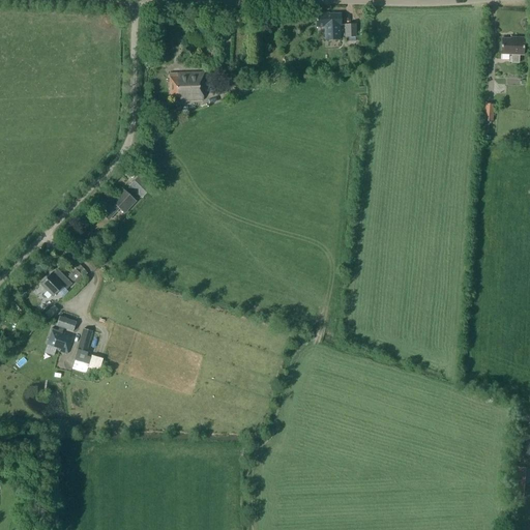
[(341,13),(328,13),(328,12),(316,13),(316,27),(325,26),(325,39),(340,39),(339,24),(341,24),(341,13)]
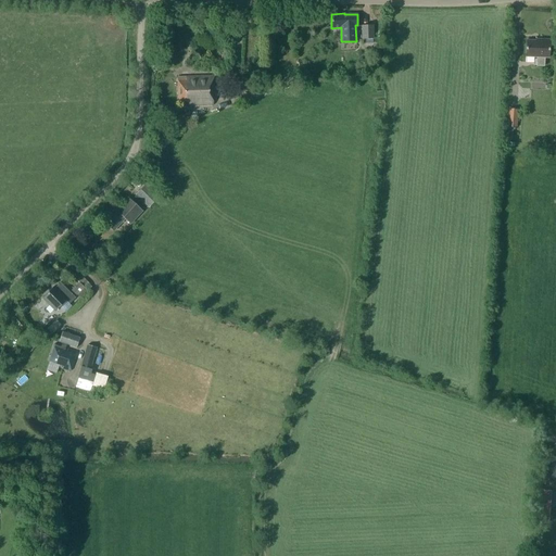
[(363,25),(363,37),(365,37),(373,37),(373,25),(363,25)]
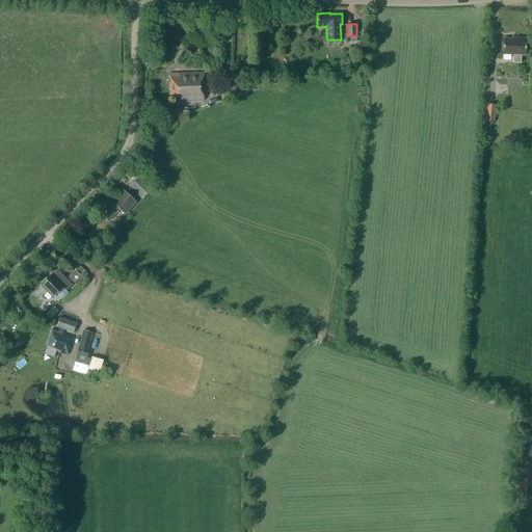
[(521,55),(525,55),(526,38),(516,38),(515,40),(504,40),(503,54),(513,54),(513,62),(520,62),(521,55)]
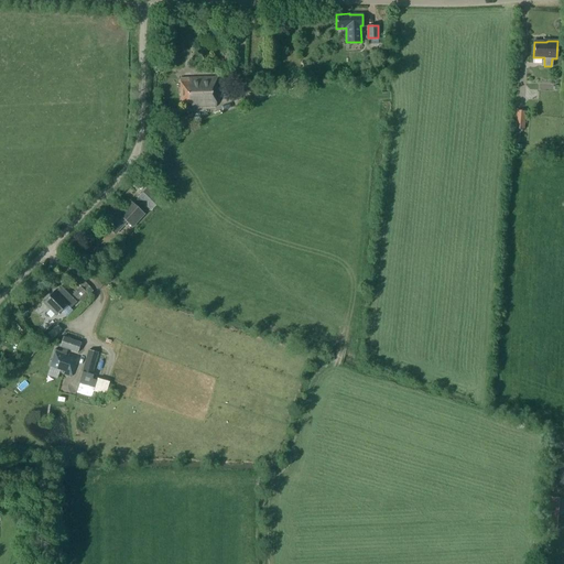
[(215,96),(217,96),(216,77),(180,78),(180,104),(191,102),(191,106),(215,105),(215,96)]
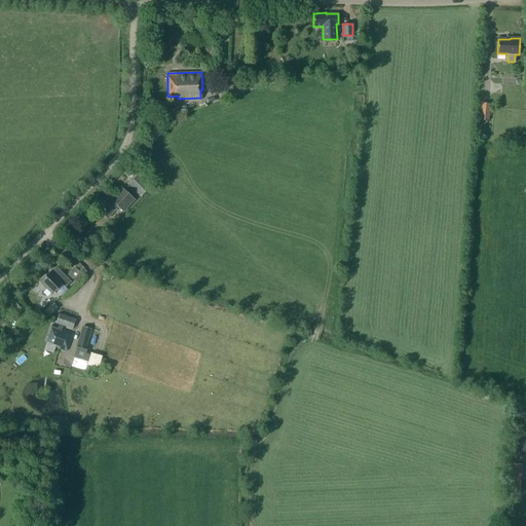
[(523,107),(523,100),(524,79),(504,79),(504,107),(523,107)]
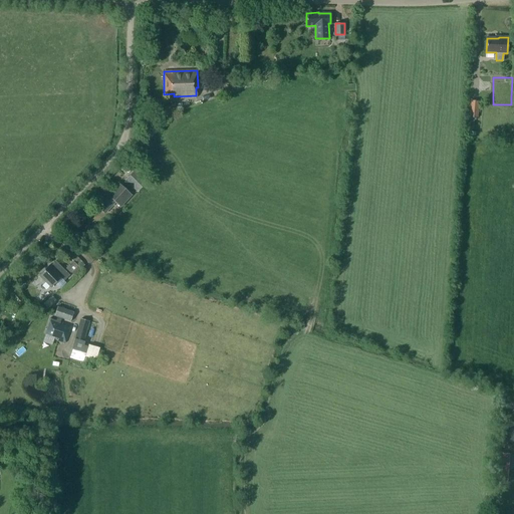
[(480,102),(470,101),(468,117),(478,118),(480,102)]
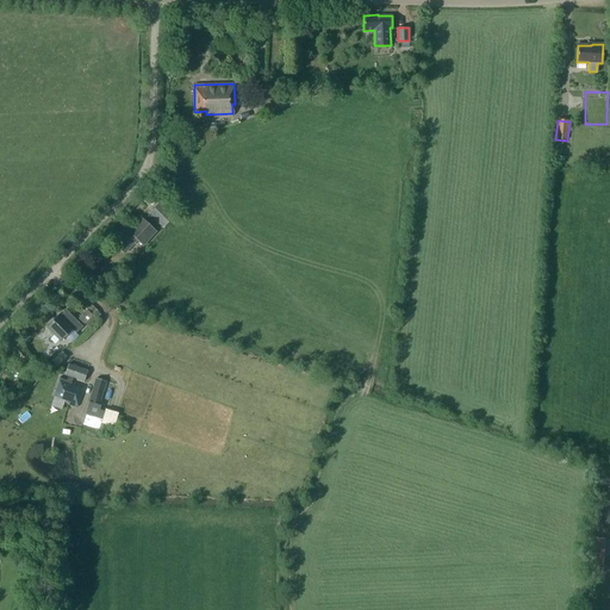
[(159,203),(149,213),(163,228),(174,217),(159,203)]
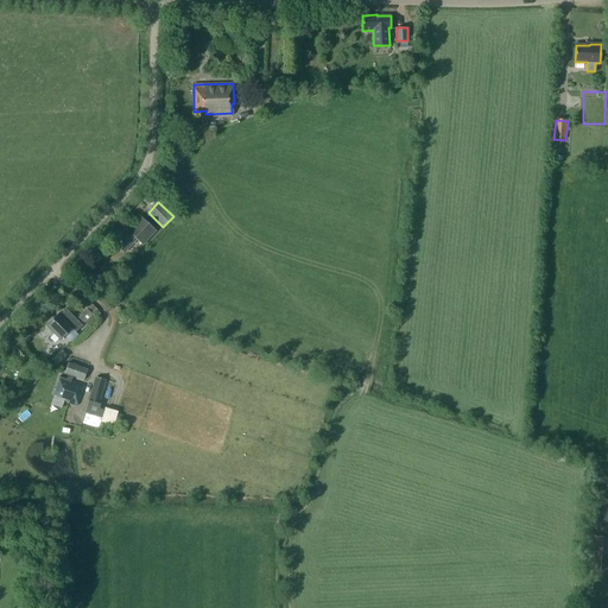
[(141,216),(128,230),(121,239),(121,240),(116,245),(124,251),(130,245),(130,246),(137,239),(143,245),(157,230),(141,216)]
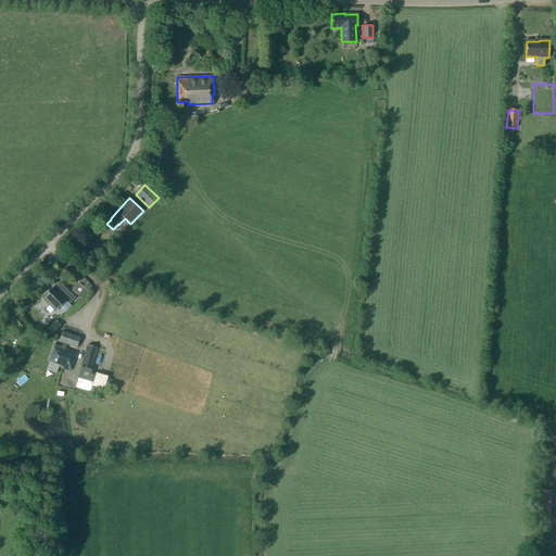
[(72,290),(76,294),(88,282),(72,266),(67,270),(79,282),(72,290)]
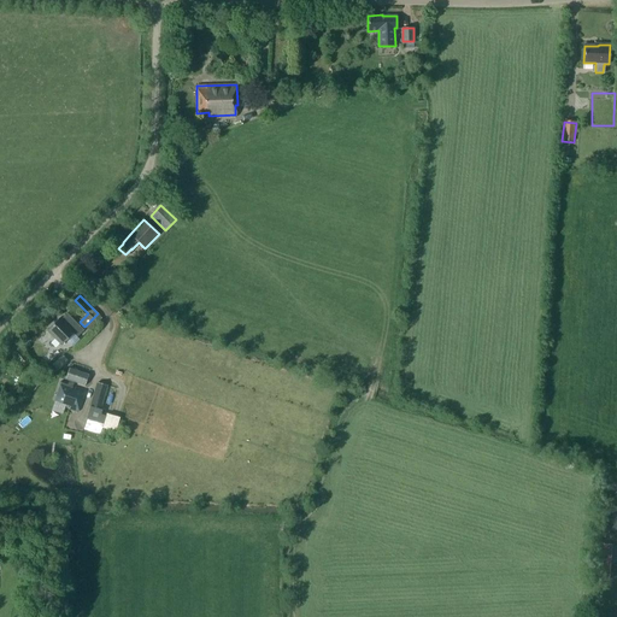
[(60,318),(47,331),(62,345),(74,333),(77,338),(84,330),(68,313),(62,319),(60,318)]
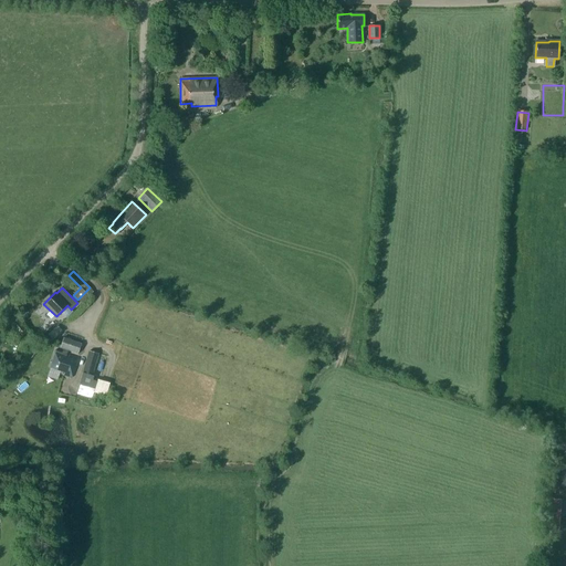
[(72,378),(79,359),(66,355),(67,350),(77,354),(81,344),(63,337),(60,348),(63,349),(62,353),(55,350),(50,368),(60,371),(60,374),(72,378)]
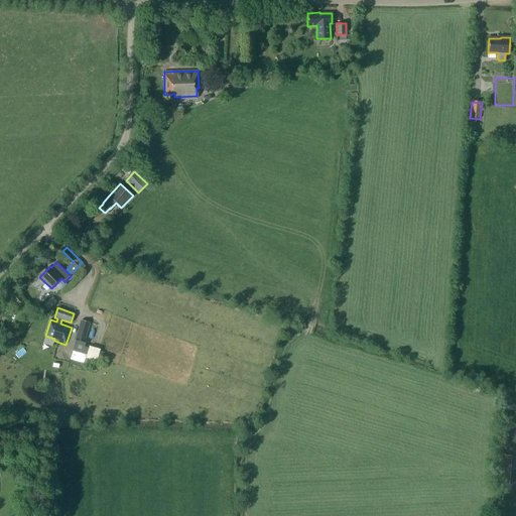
[(92,344),(98,325),(81,319),(70,358),(84,362),(87,354),(98,357),(101,347),(92,344)]
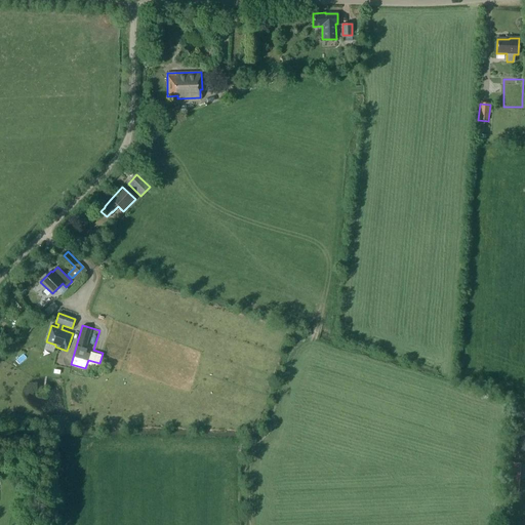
[(524,447),(523,442),(524,437),(524,435),(524,426),(523,428),(520,431),(517,434),(516,438),(516,443),(517,447),(519,451),(522,454),(524,456),(524,447)]
